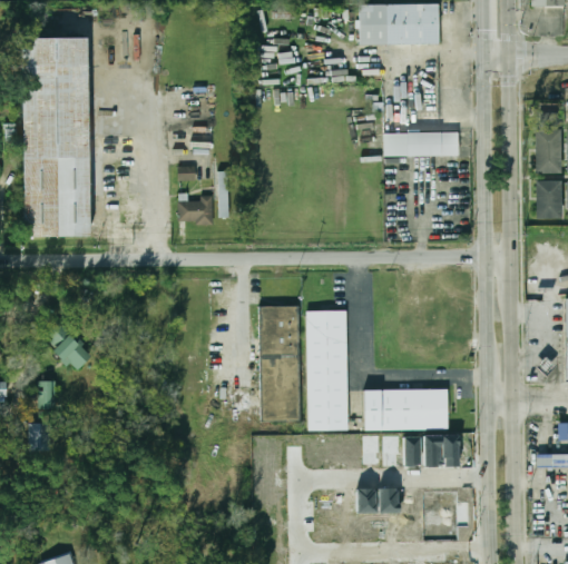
[(566,0),(548,0),(548,1),(532,1),(534,12),(567,11),(566,0)]
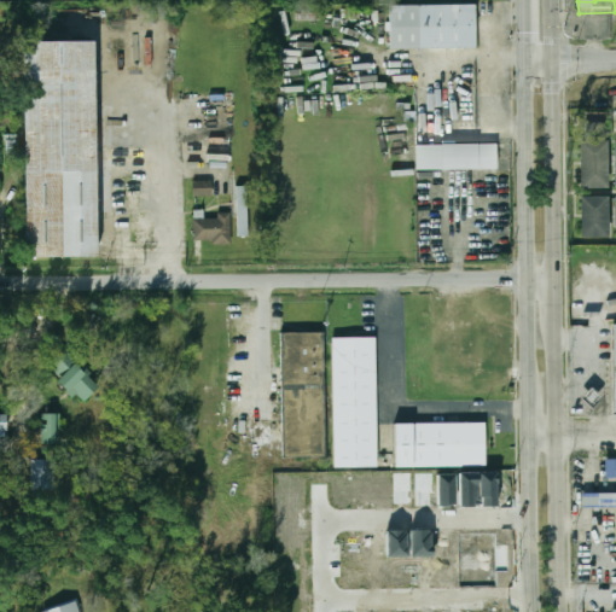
[(395,5),(480,4),(481,47),(395,48),(395,5)]
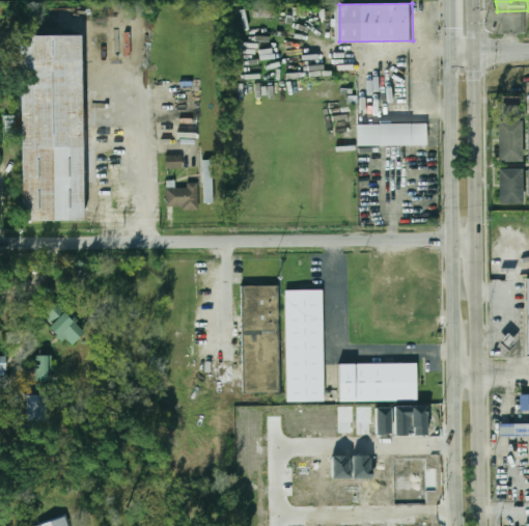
[(24,217),(29,217),(29,226),(85,225),(82,40),(21,42),(24,217)]
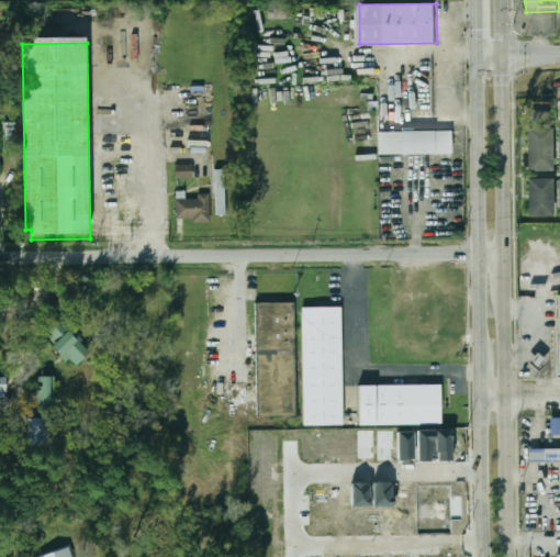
[(529,126),(529,170),(555,170),(555,126),(529,126)]
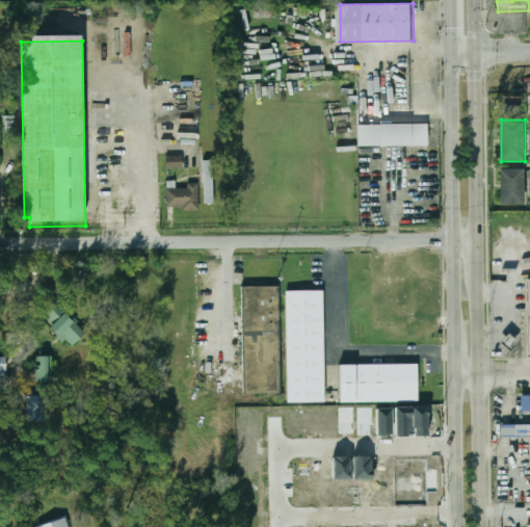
[(362,145),(362,123),(430,123),(429,145),(362,145)]
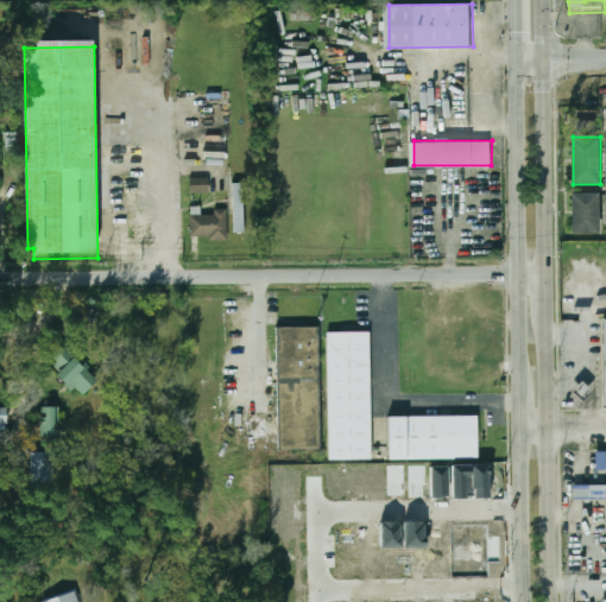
[(209,183),(191,184),(191,198),(210,198),(209,183)]
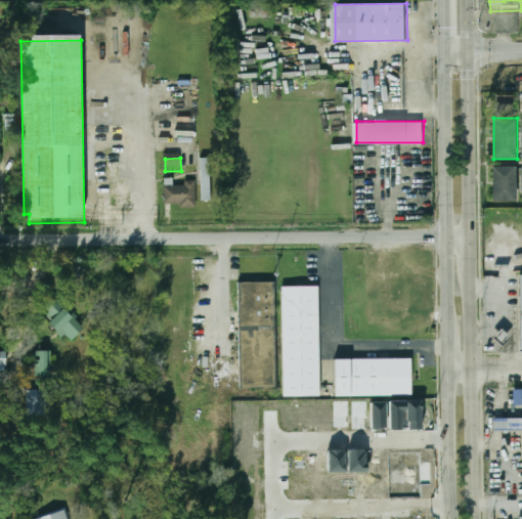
[(494,200),(518,200),(518,166),(494,166),(494,200)]
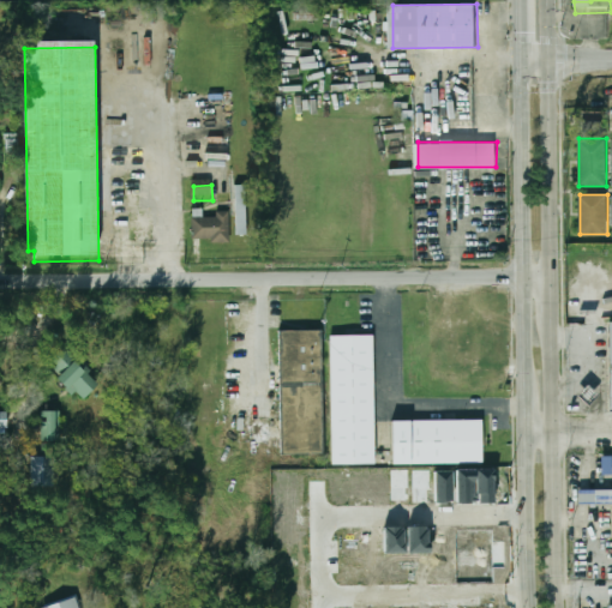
[(238,240),(247,240),(246,196),(238,196),(238,240)]
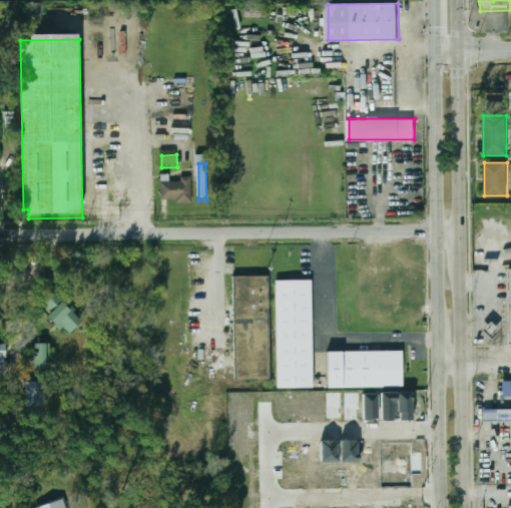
[(193,205),(192,180),(181,180),(181,185),(161,186),(161,205),(193,205)]
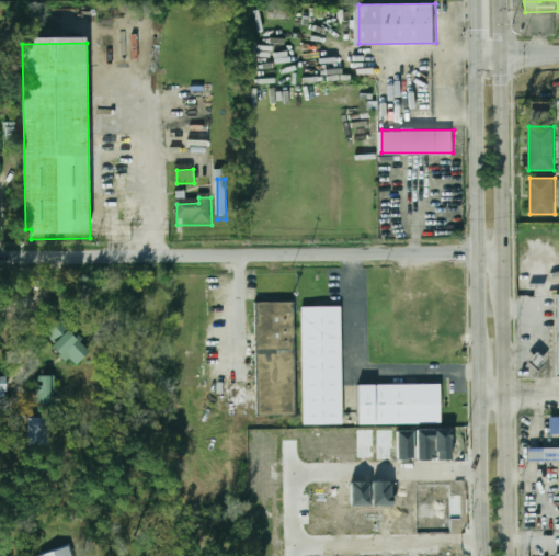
[(255,306),(293,305),(295,419),(258,420),(255,306)]
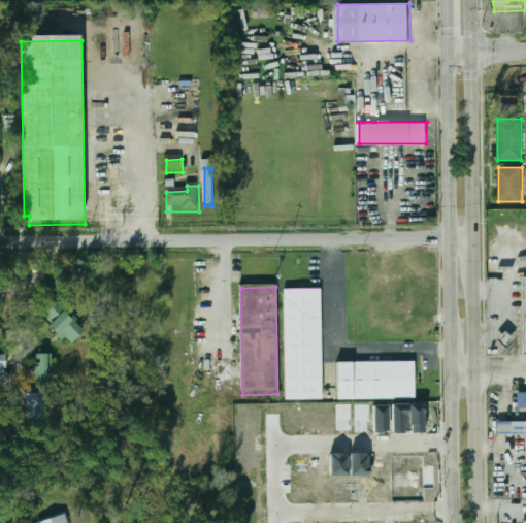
[(285,403),(284,293),(321,292),(322,403),(285,403)]
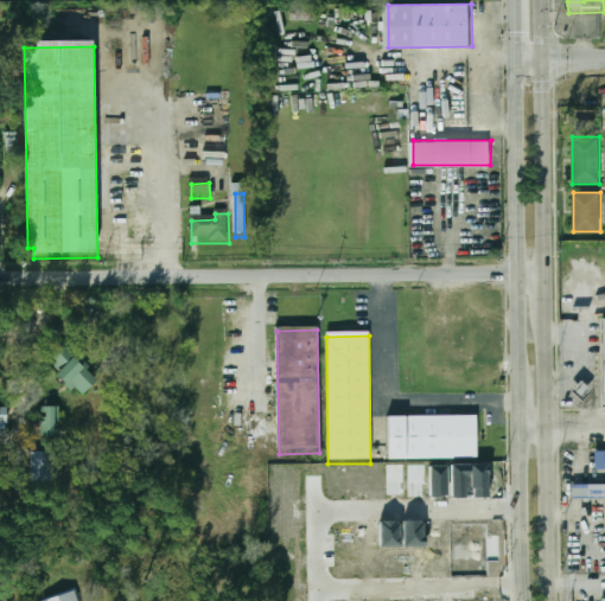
[(573,390),(583,381),(593,390),(584,400),(573,390)]
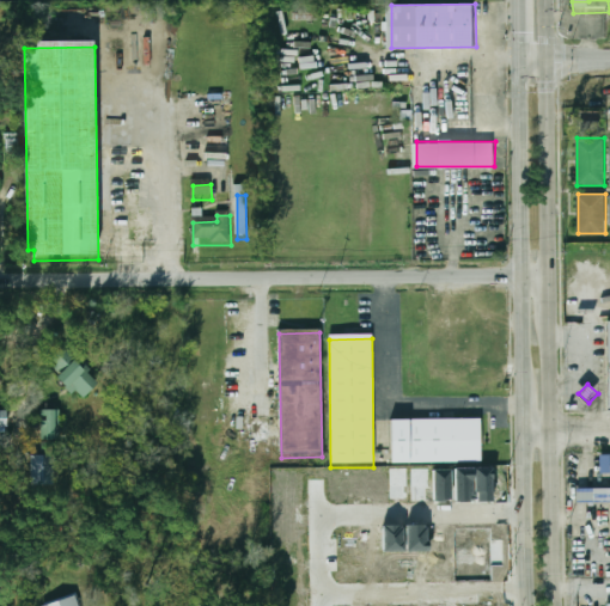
[(61,415),(42,415),(43,445),(61,445),(61,415)]
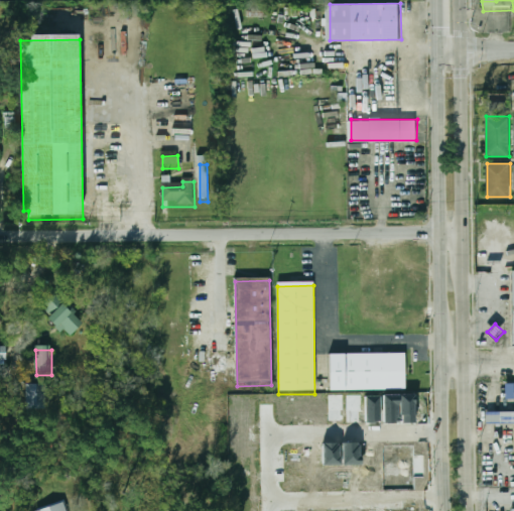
[(332,353),(407,352),(408,389),(333,390),(332,353)]
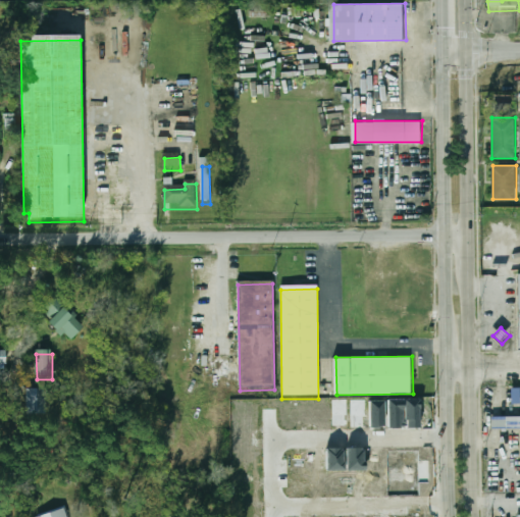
[(510,392),(519,392),(519,407),(511,407),(510,392)]
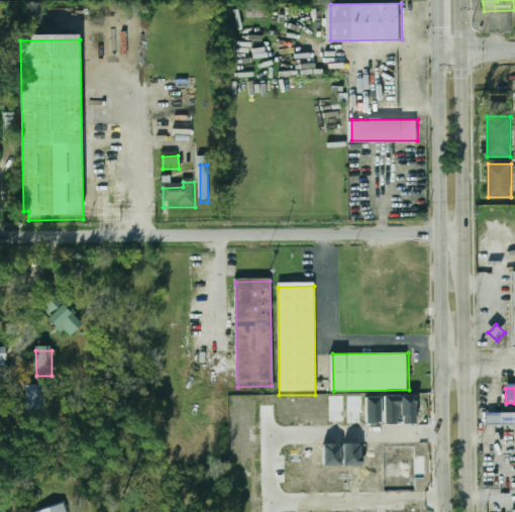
[(27,389),(28,414),(48,414),(48,389),(27,389)]
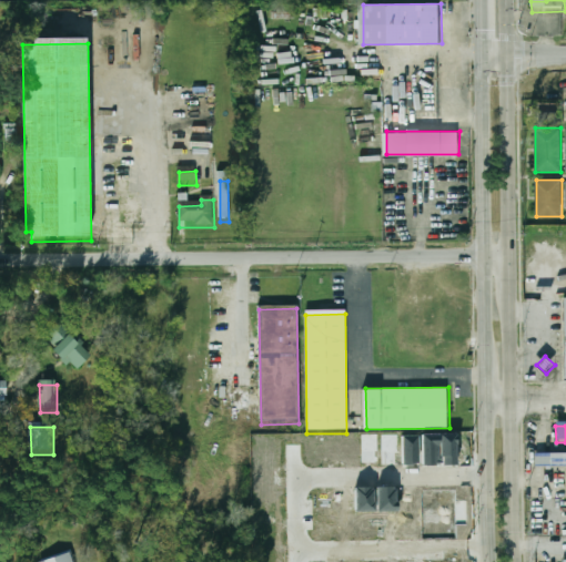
[(534,457),(565,457),(565,470),(534,470),(534,457)]
